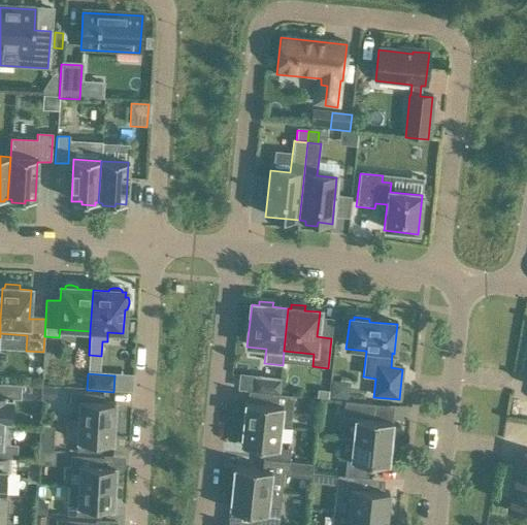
[(252,392),(271,394),(280,395),(281,381),(254,378),(252,392)]
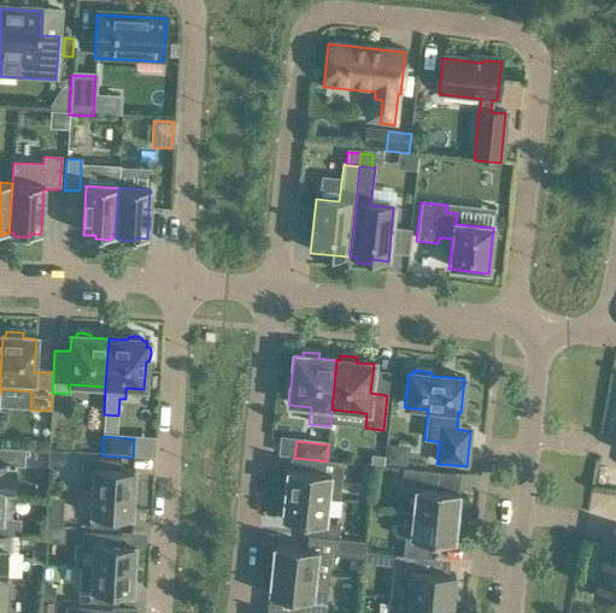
[(398,447),(388,446),(386,466),(406,469),(408,458),(398,447)]
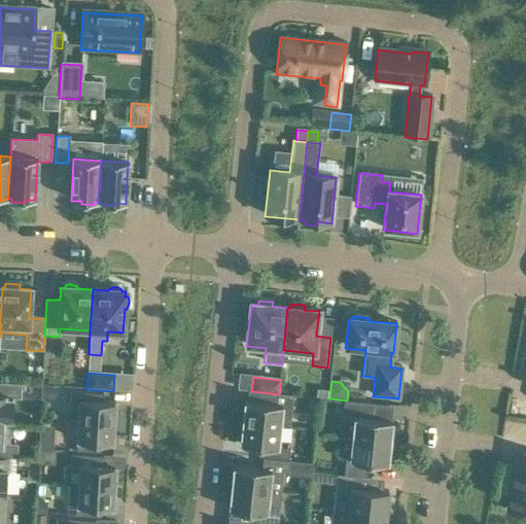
[(20,399),(21,385),(0,384),(0,421),(10,422),(11,399),(20,399)]
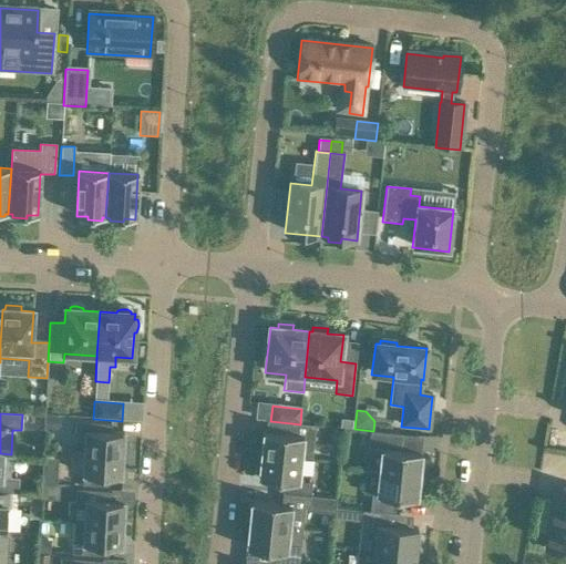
[(59,431),(59,418),(44,417),(44,431),(59,431)]
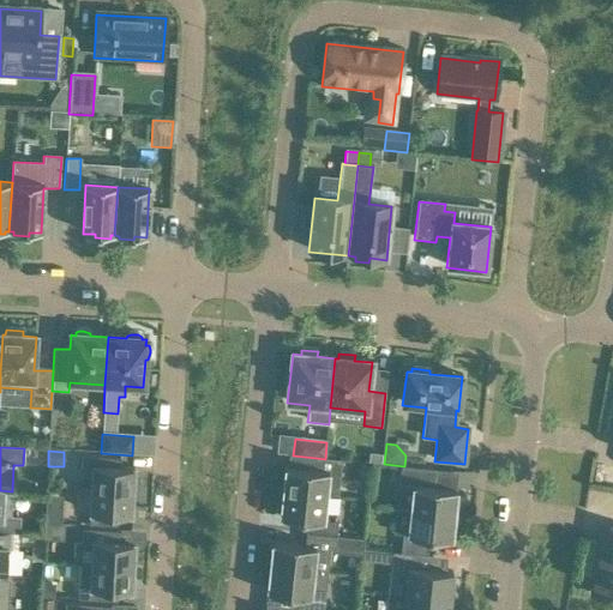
[(370,454),(368,463),(372,464),(382,465),(383,456),(370,454)]
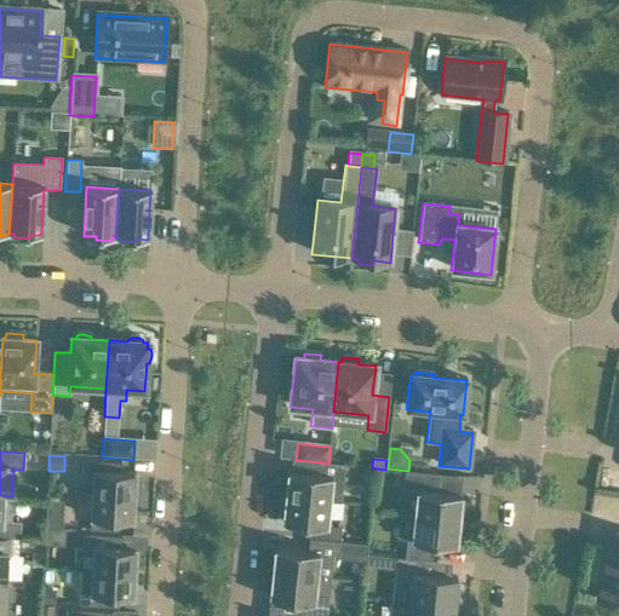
[(93,478),(92,495),(133,498),(135,473),(121,473),(121,464),(82,461),(81,477),(93,478)]
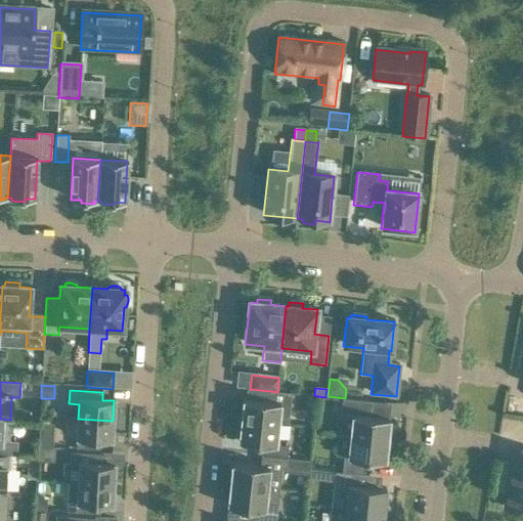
[(292,394),(277,392),(269,391),(268,402),(244,399),(241,422),(277,425),(288,426),(292,394)]
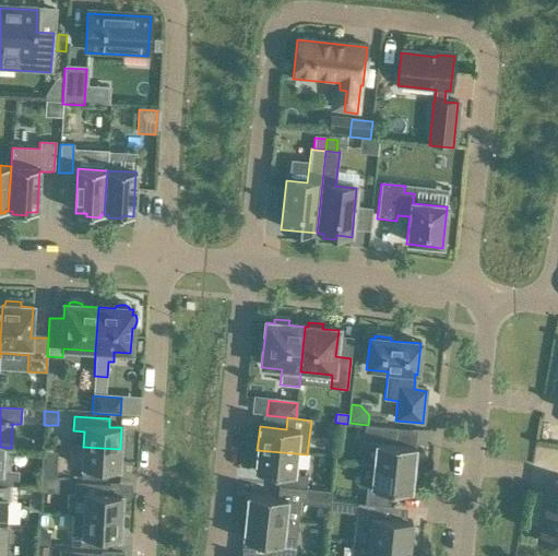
[(376,444),(374,466),(413,471),(415,448),(394,446),(396,429),(365,426),(363,442),(376,444)]
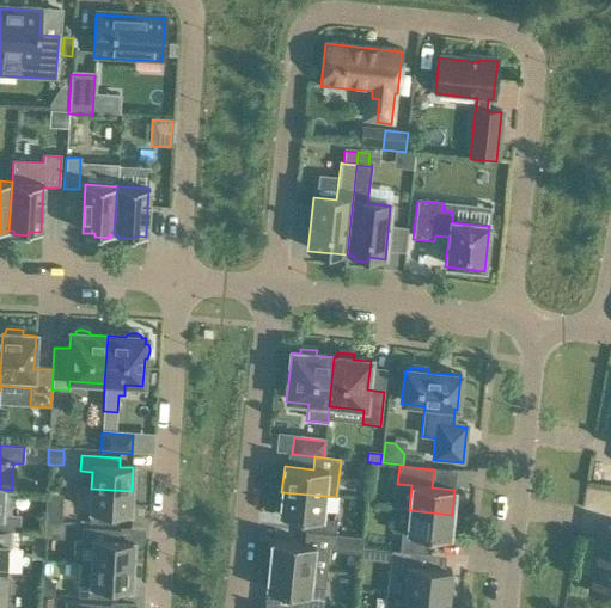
[(0,532),(10,533),(19,533),(20,516),(11,516),(12,490),(0,489),(0,532)]
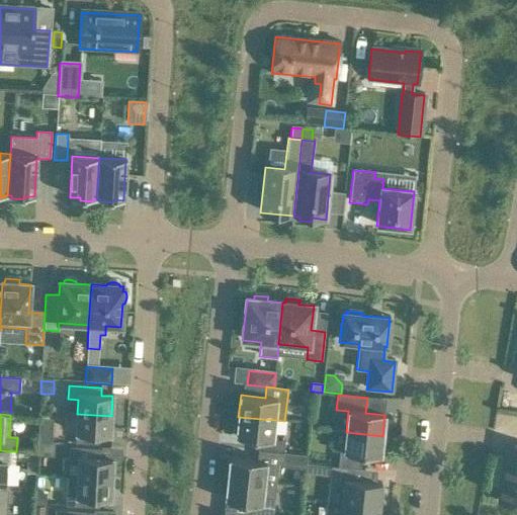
[(111,416),(77,414),(75,444),(98,445),(98,436),(110,436),(111,416)]
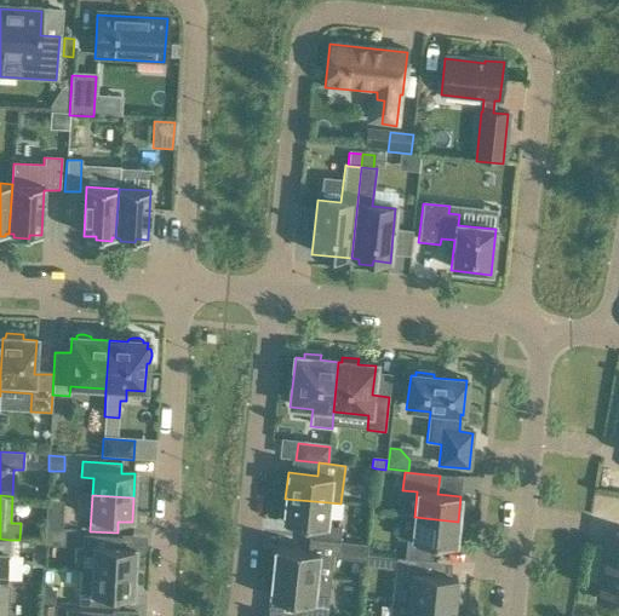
[(328,502),(285,499),(282,524),(310,527),(309,540),(339,543),(339,542),(340,528),(326,527),(328,502)]
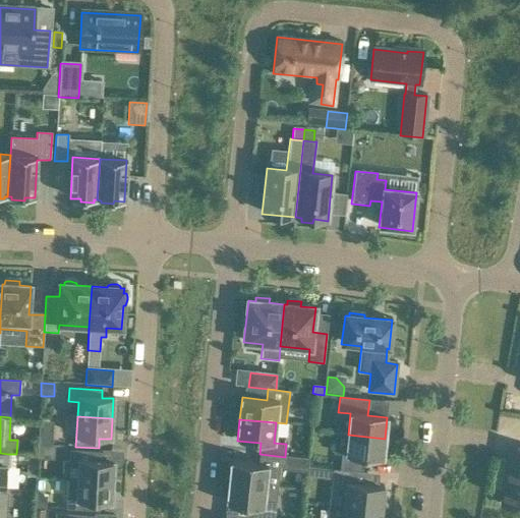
[(38,435),(37,446),(52,447),(52,435),(38,435)]
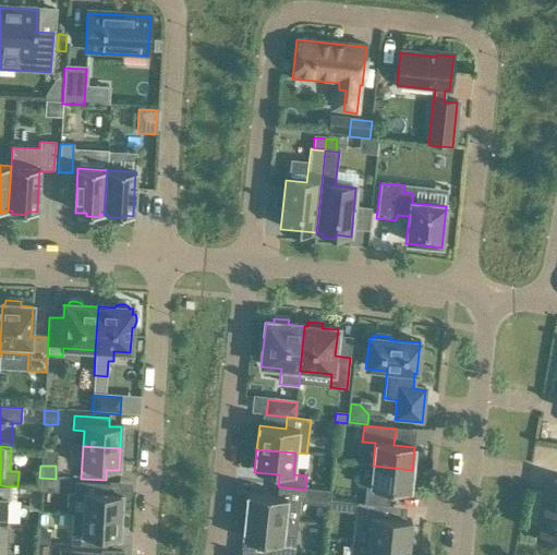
[(412,474),(412,470),(373,466),(371,489),(365,487),(364,504),(382,506),(387,507),(389,491),(410,493),(410,489),(413,489),(414,474),(412,474)]
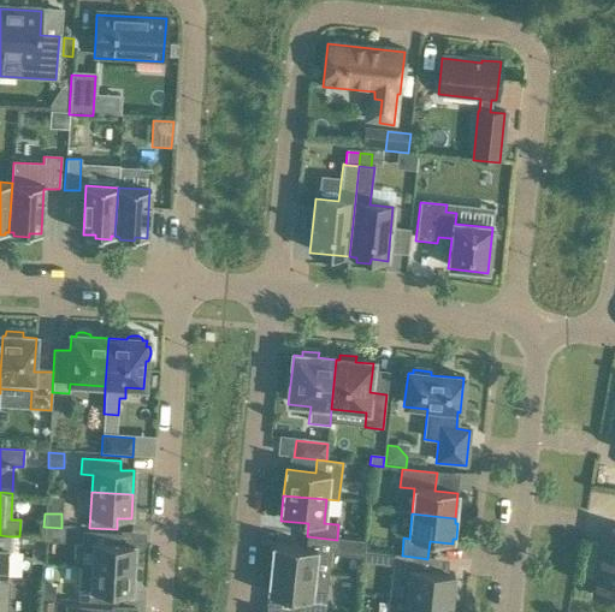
[(614,532),(605,530),(593,596),(614,600),(614,532)]
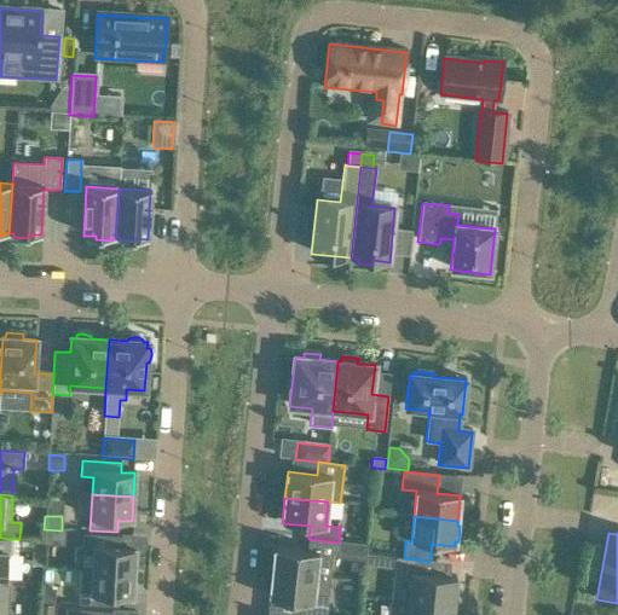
[(93,549),(92,570),(133,573),(136,549),(121,549),(121,537),(82,534),(81,547),(93,549)]
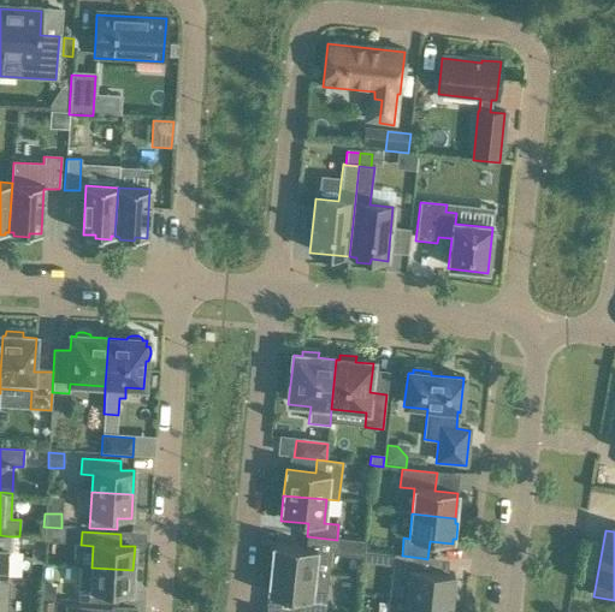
[(10,536),(0,535),(0,578),(7,580),(7,578),(5,578),(7,552),(10,552),(10,536)]
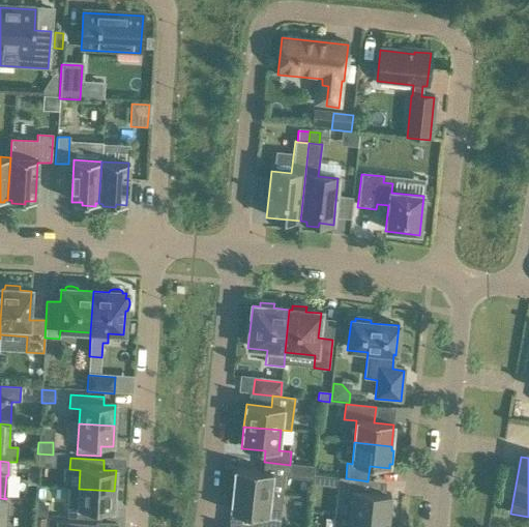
[(290,465),(288,478),(313,481),(314,475),(315,467),(290,464),(290,465)]
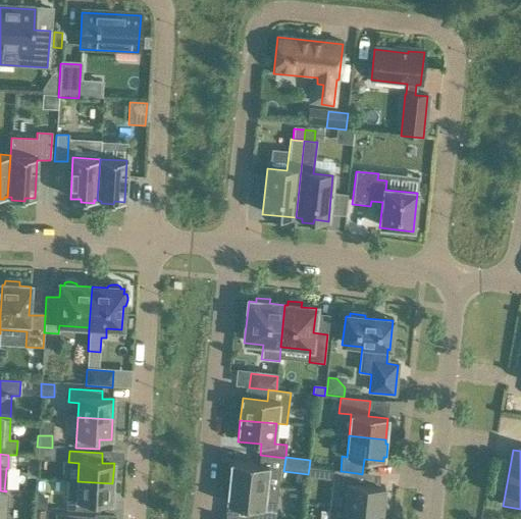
[(229,480),(229,483),(266,486),(268,466),(231,462),(230,467),(227,466),(226,479),(229,480)]
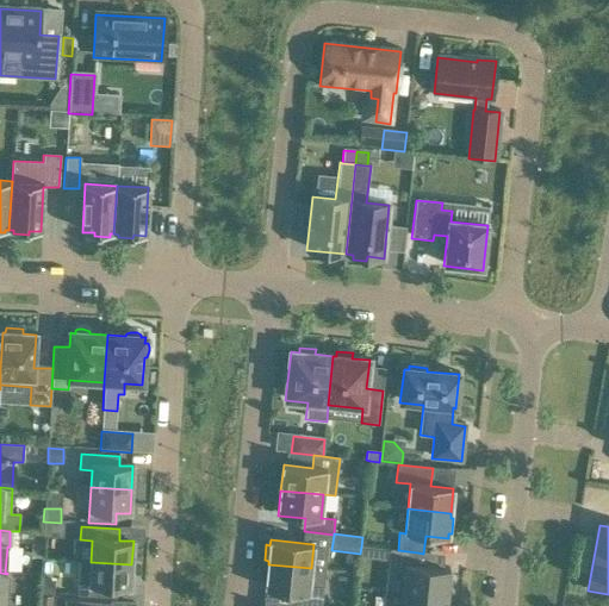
[(31,544),(30,558),(42,558),(42,545),(31,544)]
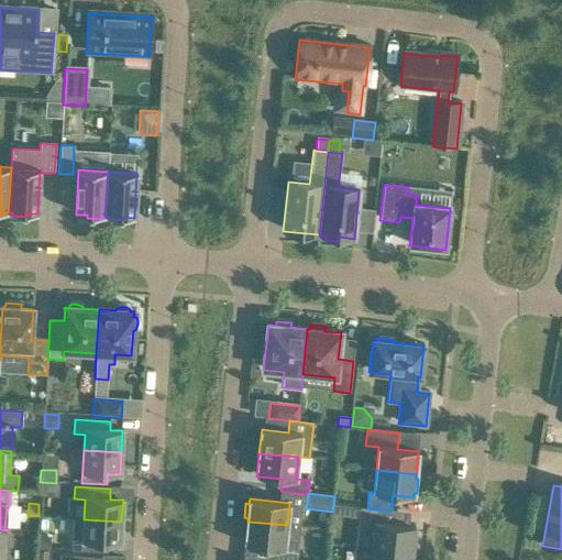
[(332,516),(359,519),(360,507),(333,505),(332,512),(332,516)]
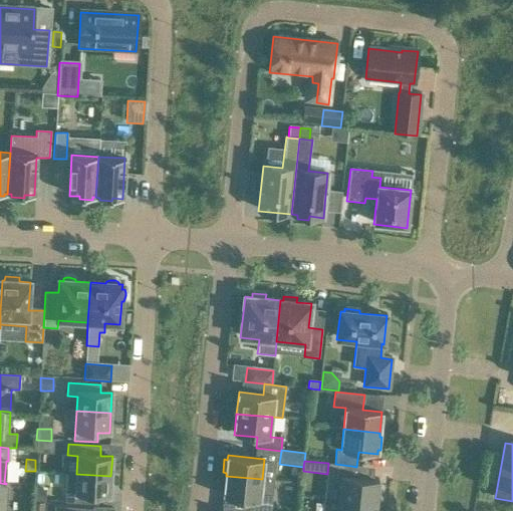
[(351,466),(335,464),(328,463),(327,474),(326,482),(340,484),(338,501),(375,505),(378,481),(350,478),(351,466)]
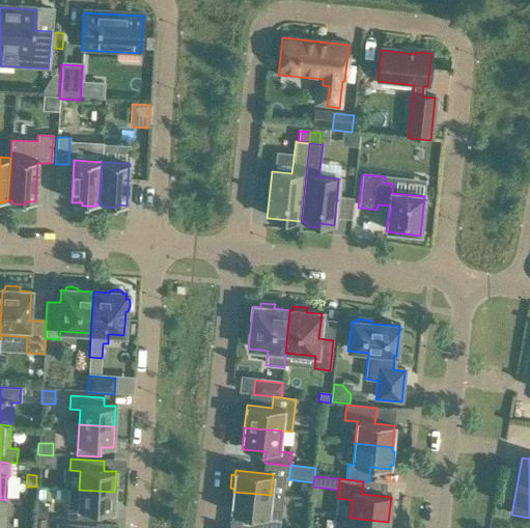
[(114,492),(79,490),(68,490),(67,520),(101,522),(101,512),(113,512),(114,492)]
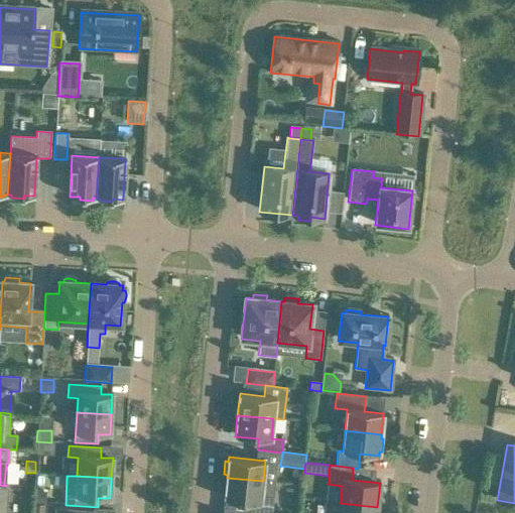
[(263,481),(227,478),(224,500),(247,502),(246,512),(271,512),(275,483),(263,481)]
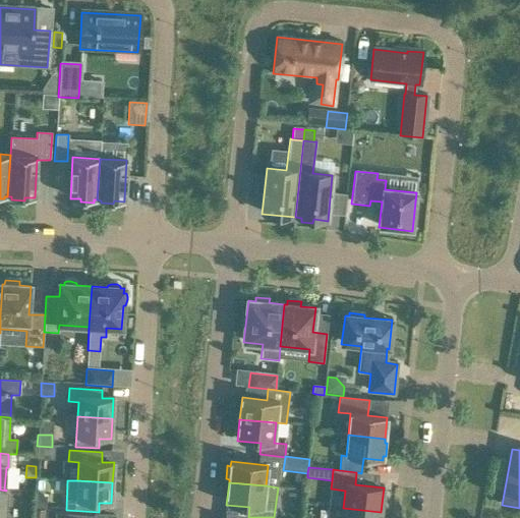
[(44,499),(35,499),(34,509),(44,510),(44,499)]
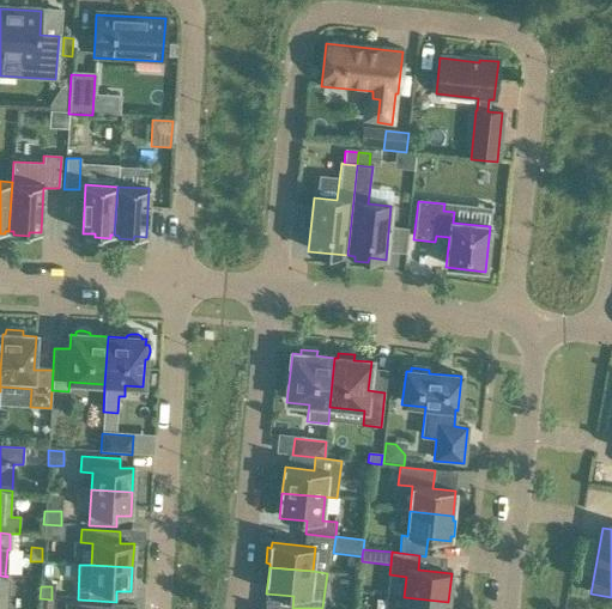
[(447,608),(448,602),(404,597),(403,608),(447,608)]
